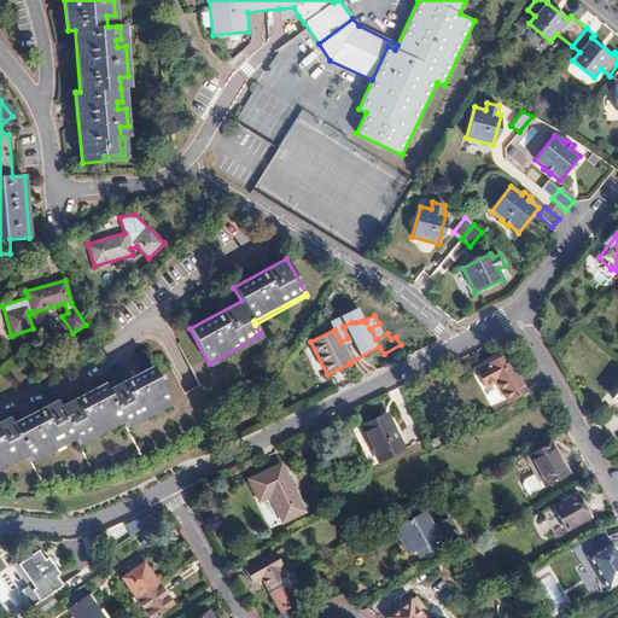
[(348,338),(343,327),(334,331),(340,342),(348,338)]
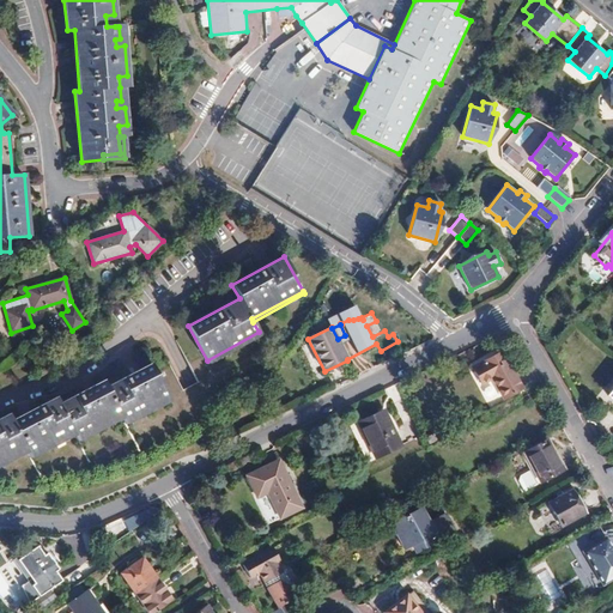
[(208,364),(261,335),(259,332),(207,360),(208,364)]
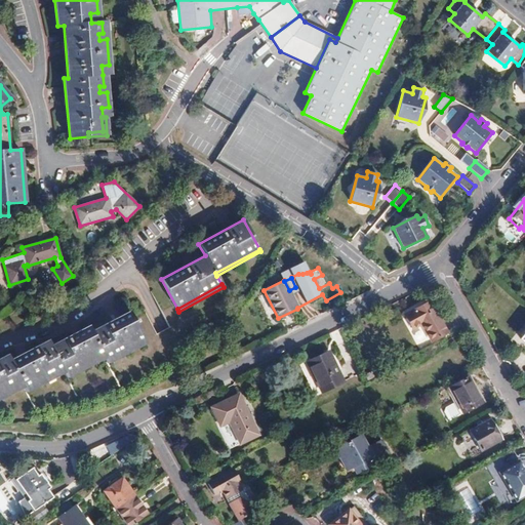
[(432,344),(446,335),(431,305),(406,317),(413,330),(421,325),(432,344)]
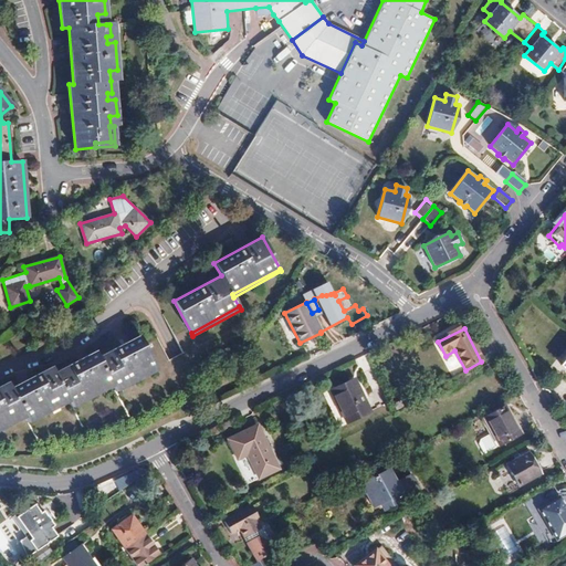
[(8,381),(0,386),(0,427),(24,415),(25,417),(28,420),(67,399),(70,402),(71,405),(112,384),(113,386),(115,389),(156,367),(139,335),(98,357),(96,350),(55,373),(52,366),(11,388),(8,381)]
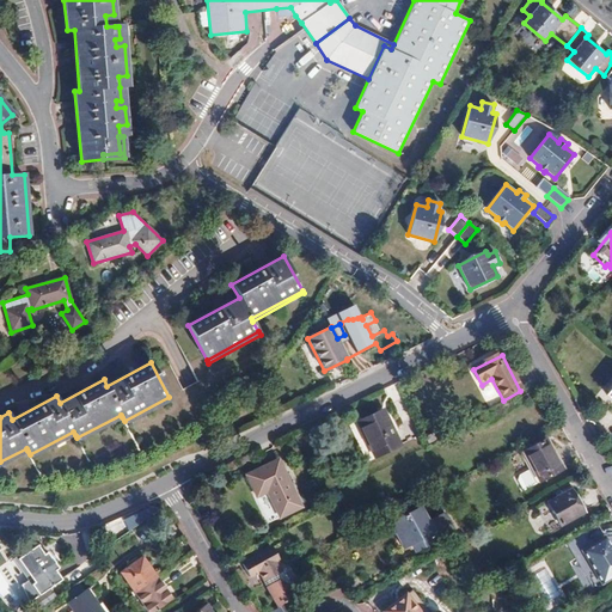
[(169,397),(124,421),(126,424),(171,401),(169,397)]
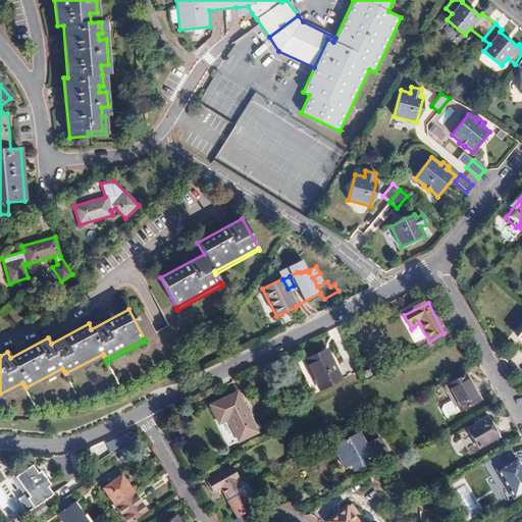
[(344,382),(328,353),(306,363),(321,394),(344,382)]
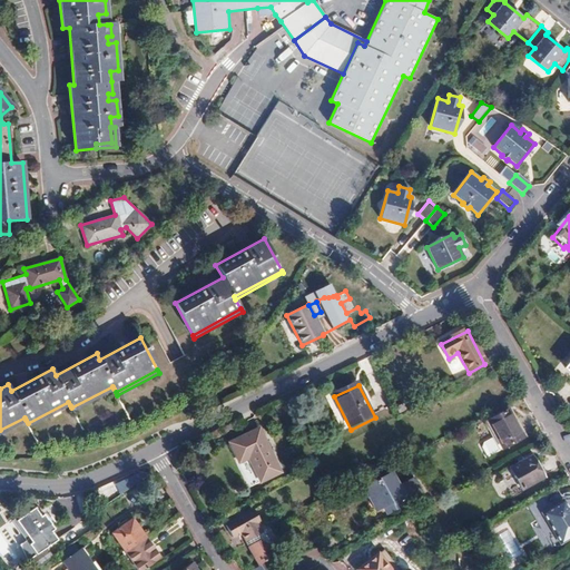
[(72,411),(114,389),(112,386),(71,408),(72,411)]
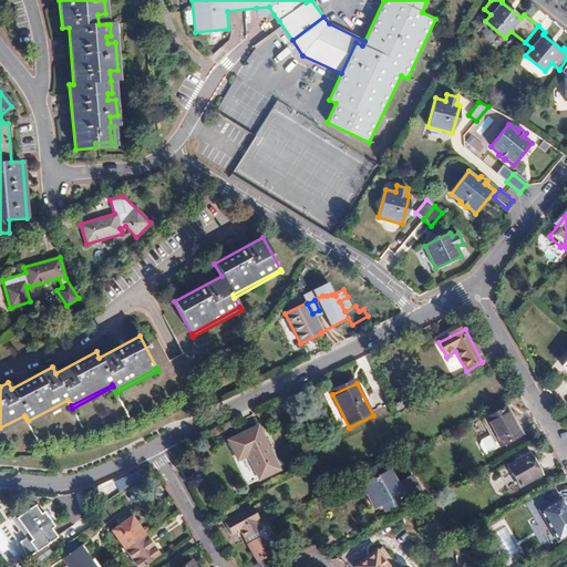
[(29,424),(70,403),(68,400),(28,421),(29,424)]
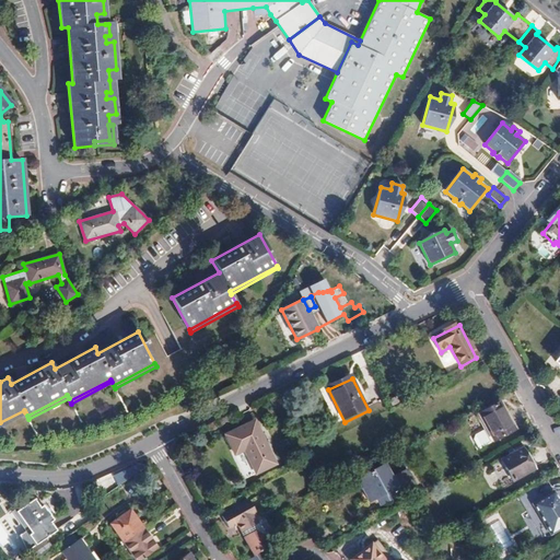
[(476,415),(491,441),(510,432),(500,415),(503,412),(498,403),(476,415)]
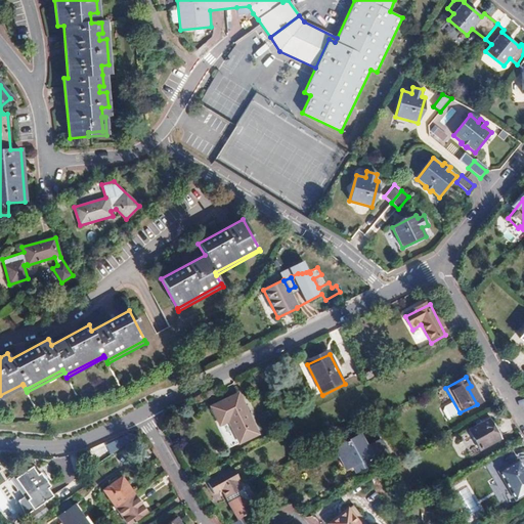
[(0,398),(24,386),(23,384),(0,395),(0,398)]
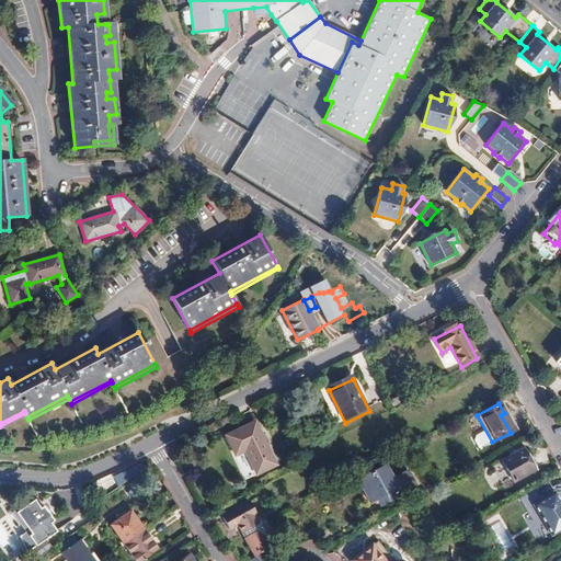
[(516,430),(506,413),(504,413),(501,415),(511,433),(516,430)]
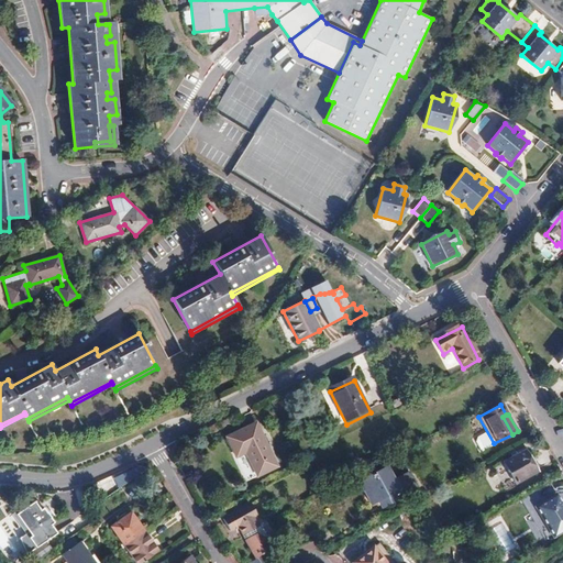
[(258,479),(279,470),(258,427),(229,441),(238,461),(247,456),(258,479)]
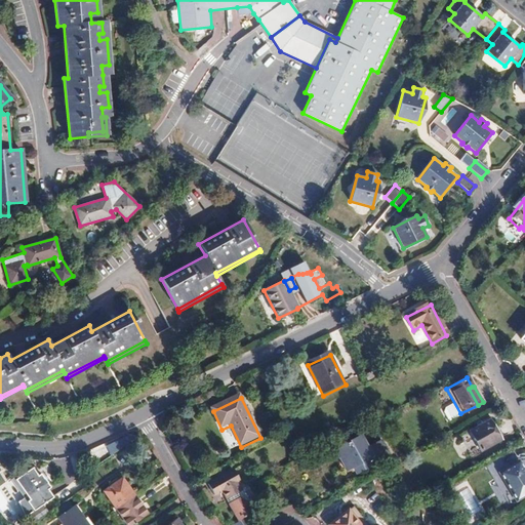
[(473,455),(499,437),(486,417),(481,421),(482,423),(460,438),(473,455)]
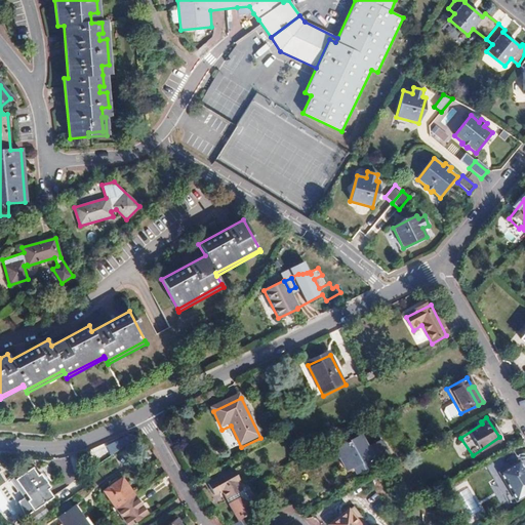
[(369,461),(372,467),(392,456),(382,440),(369,447),(362,435),(340,447),(347,459),(342,461),(348,470),(354,467),(362,462),(363,465),(369,461)]
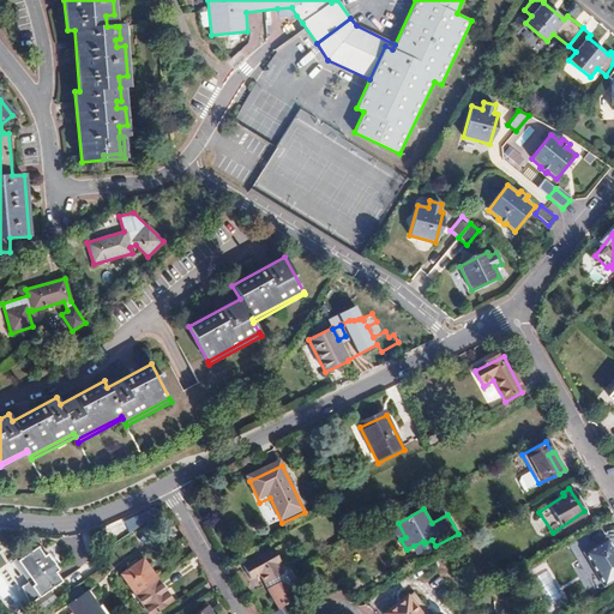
[(585,534),(577,539),(605,583),(613,576),(613,549),(607,539),(593,547),(585,534)]
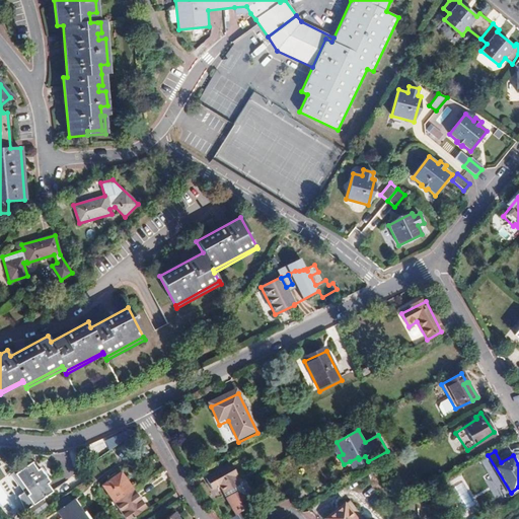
[(354,468),(368,461),(365,456),(359,459),(358,457),(350,461),(354,468)]
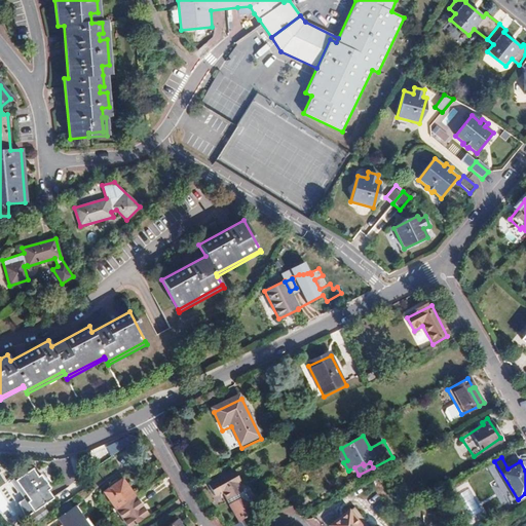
[(50,501),(44,493),(47,491),(37,477),(34,479),(29,472),(12,483),(23,498),(15,502),(23,521),(50,501)]
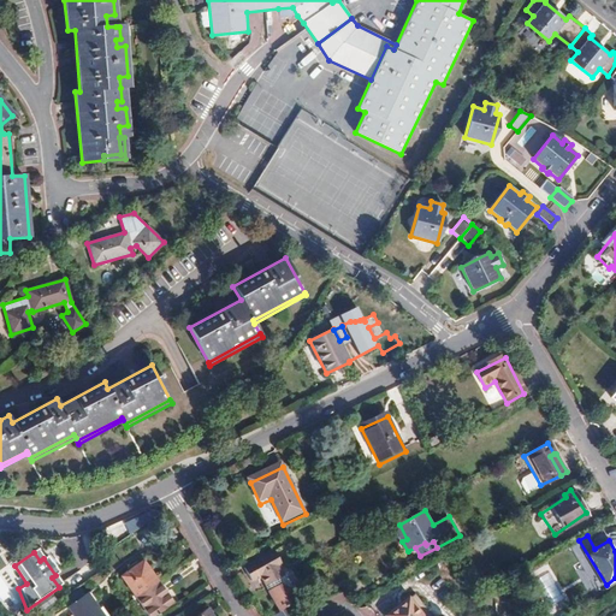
[(280,567),(274,554),(244,568),(252,581),(260,578),(266,586),(267,585),(283,578),(278,568),(280,567)]
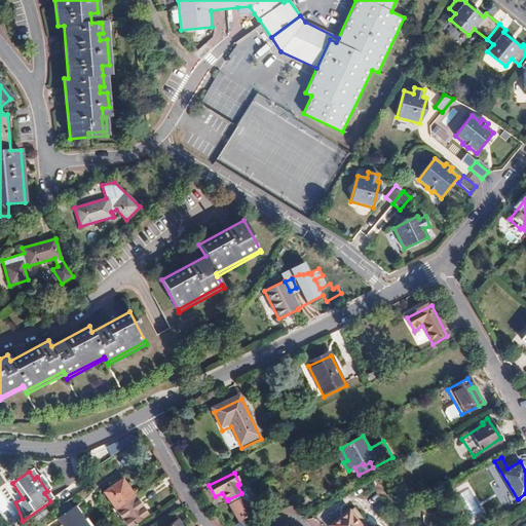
[(130,525),(146,515),(121,481),(105,493),(127,525),(130,525)]
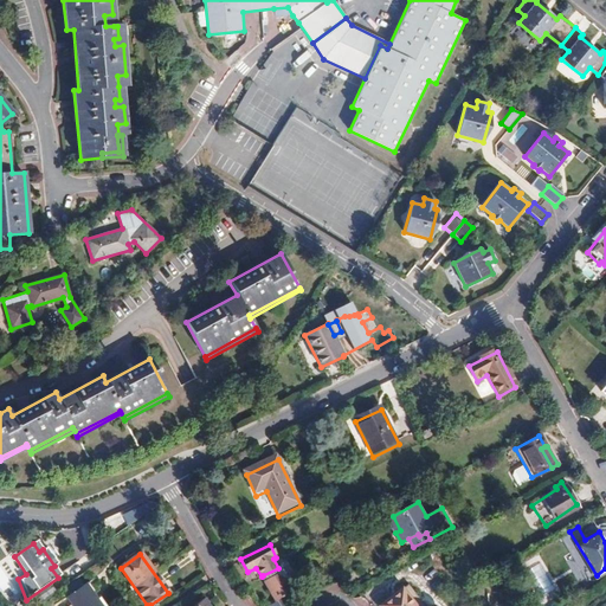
[(265,584),(282,572),(279,567),(278,568),(263,575),(266,580),(264,581),(265,584)]
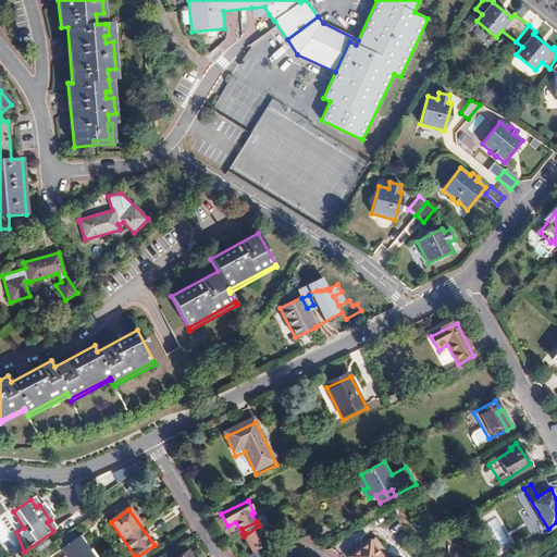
[(267,542),(259,525),(244,536),(254,553),(265,544),(264,542),(267,542)]
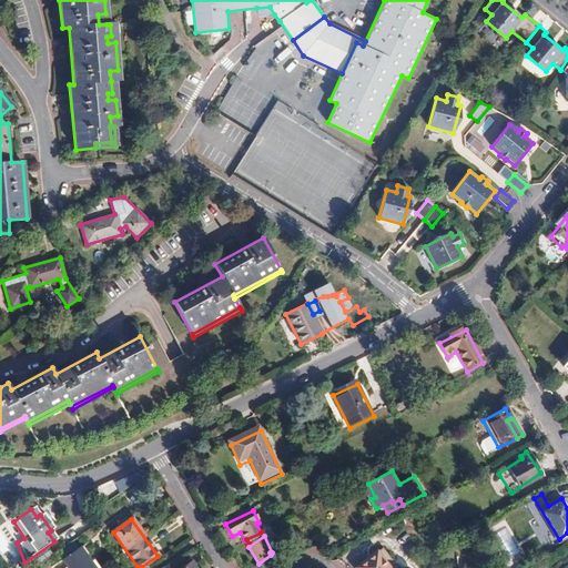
[(95,567),(81,548),(63,560),(69,567),(95,567)]
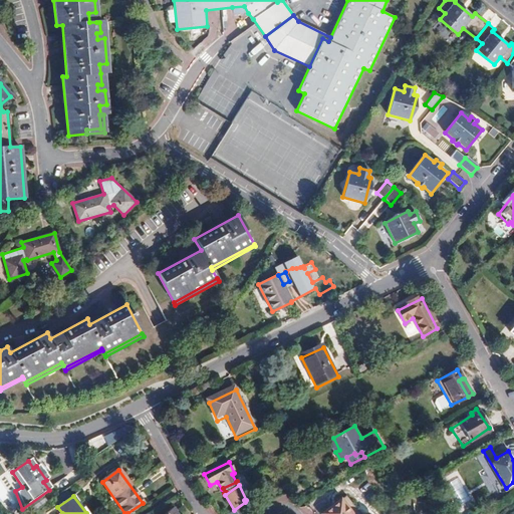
[(357,513),(344,498),(322,513),(357,513)]
